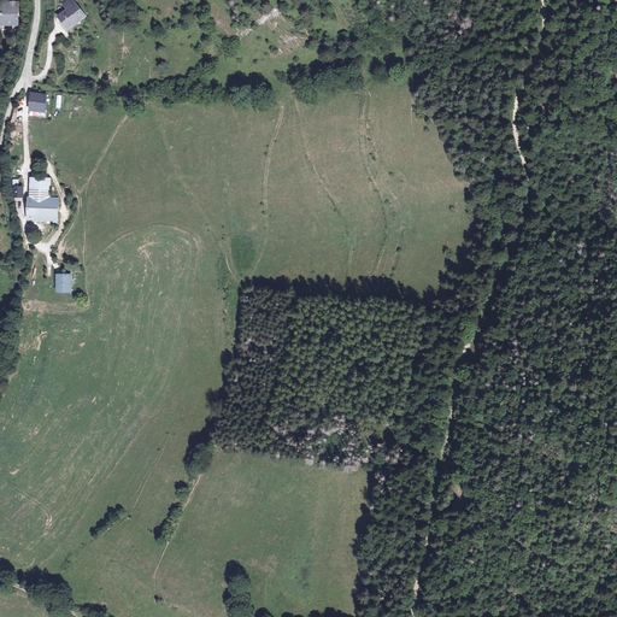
[(65,13),(59,18),(70,29),(86,16),(70,0),(69,0),(64,5),(71,11),(66,16),(65,13)]
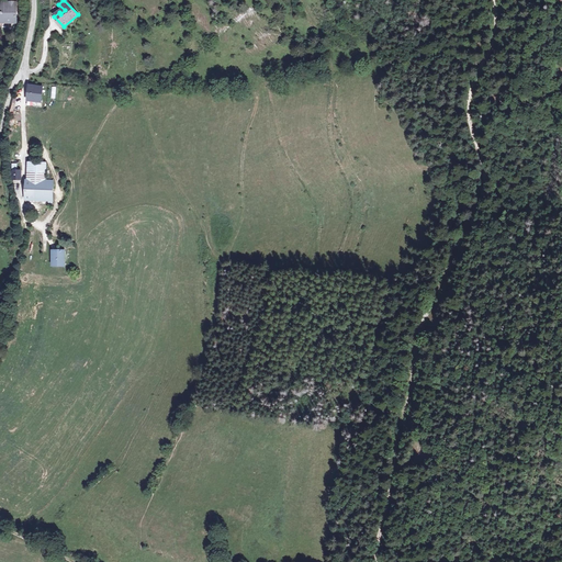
[(17,2),(2,2),(2,22),(17,21),(17,2)]
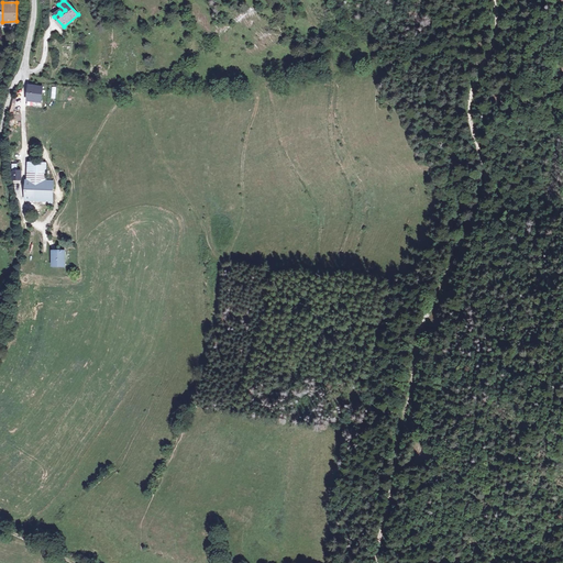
[(29,86),(25,106),(41,108),(43,88),(29,86)]
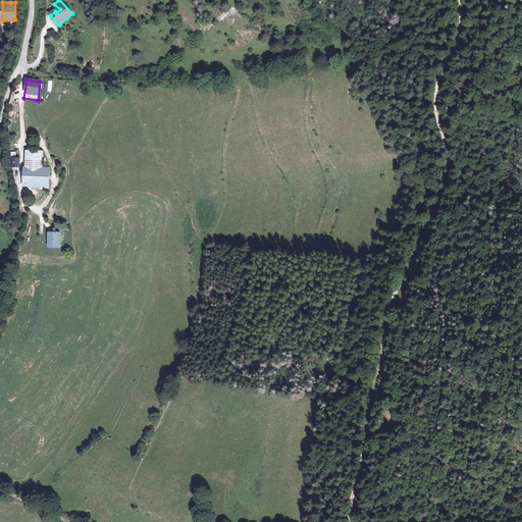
[(41,156),(27,154),(25,168),(33,169),(31,188),(48,188),(49,170),(40,170),(41,156)]
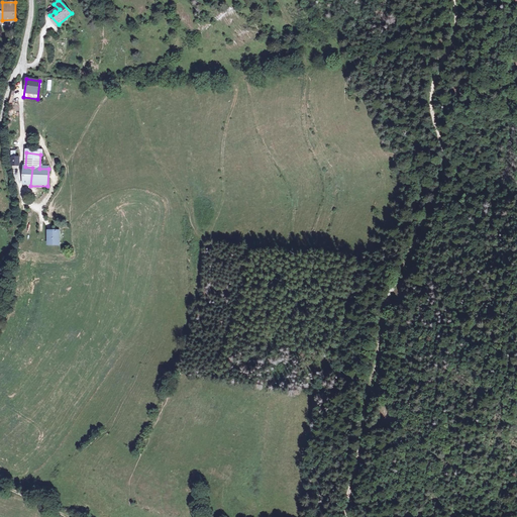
[(32,168),(25,167),(23,167),(21,185),(30,186),(32,168)]
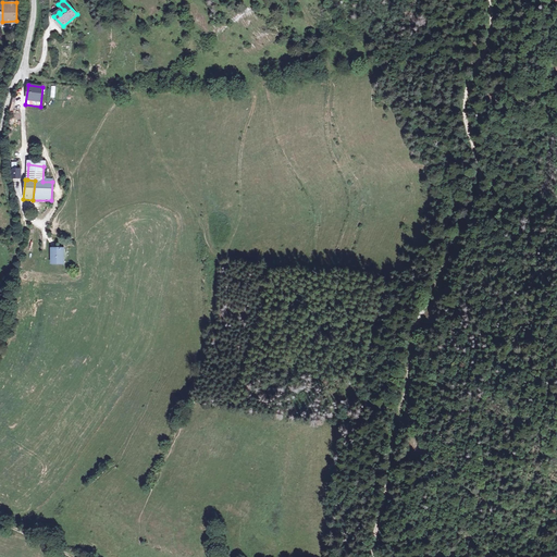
[(50,248),(50,263),(64,264),(64,248),(50,248)]
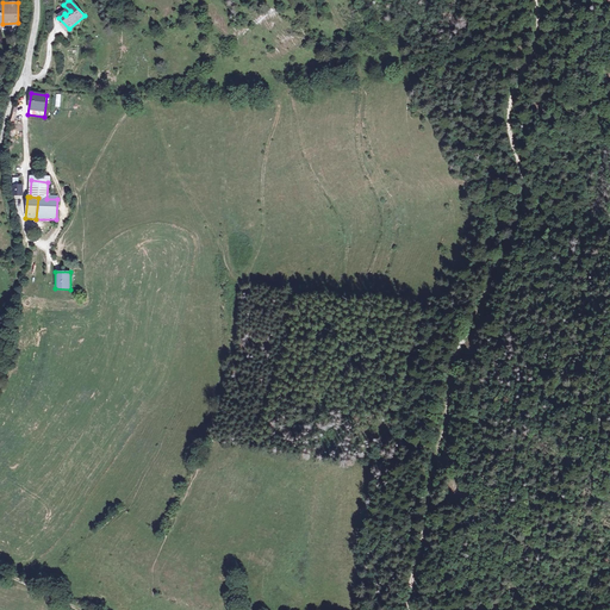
All buildings are outlined.
